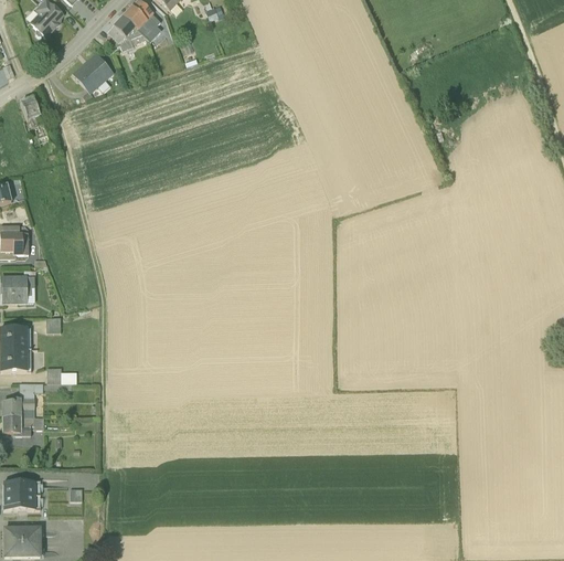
[(64,16),(49,0),(44,0),(35,9),(39,12),(30,22),(36,29),(36,33),(39,35),(41,35),(43,34),(46,38),(61,22),(61,19),(64,16)]
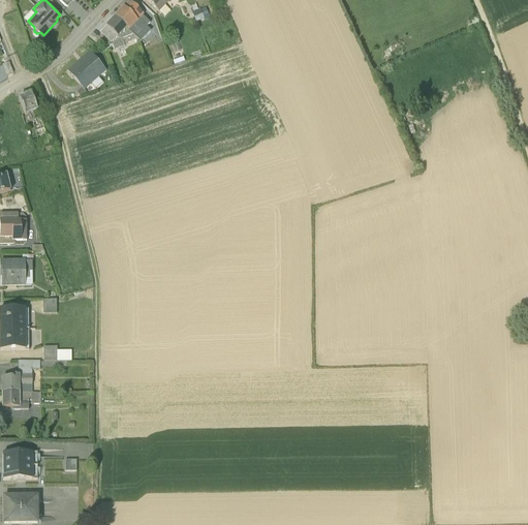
[(115,13),(129,28),(144,11),(132,0),(128,0),(115,13)]
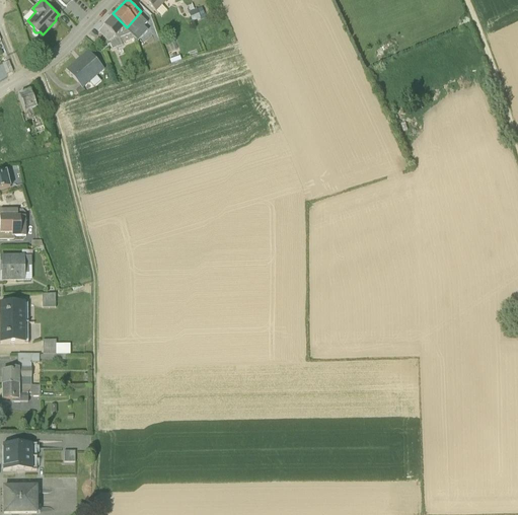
[(147,0),(162,14),(167,8),(162,3),(165,0),(147,0)]
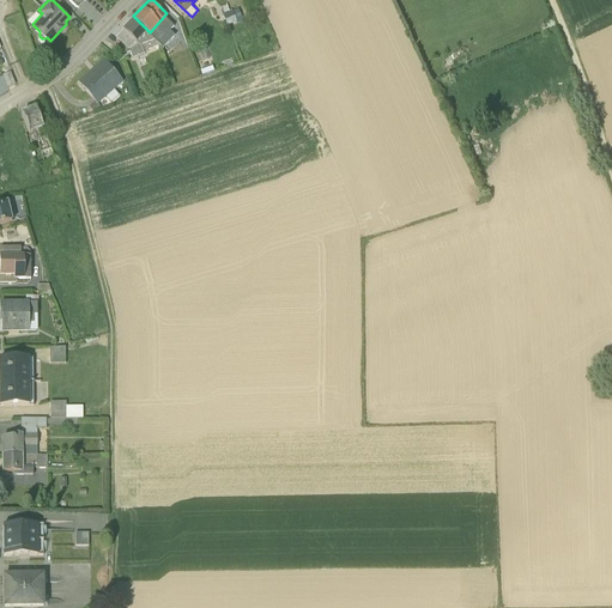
[(228,19),(244,16),(242,5),(225,8),(228,19)]
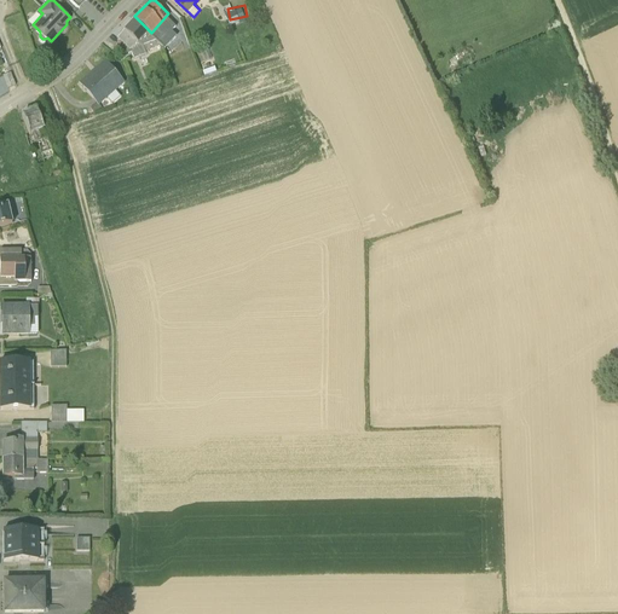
[(146,47),(161,42),(134,16),(117,35),(119,38),(114,42),(122,51),(130,47),(131,46),(136,57),(148,52),(146,47)]
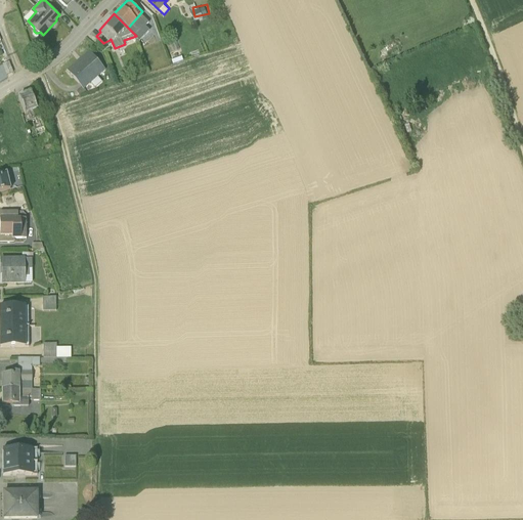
[(78,88),(80,92),(86,88),(84,86),(91,80),(95,84),(102,79),(98,74),(104,68),(89,50),(69,68),(83,85),(78,88)]
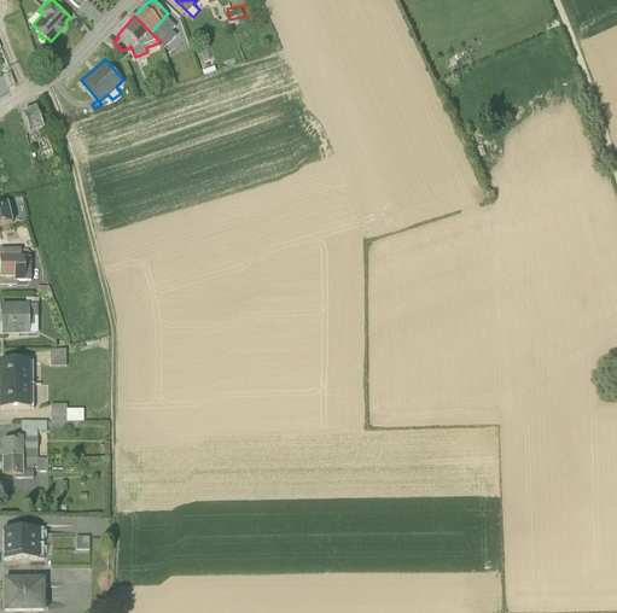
[(9,85),(15,82),(16,81),(10,70),(4,71),(1,73),(0,73),(0,79),(6,77),(9,85)]
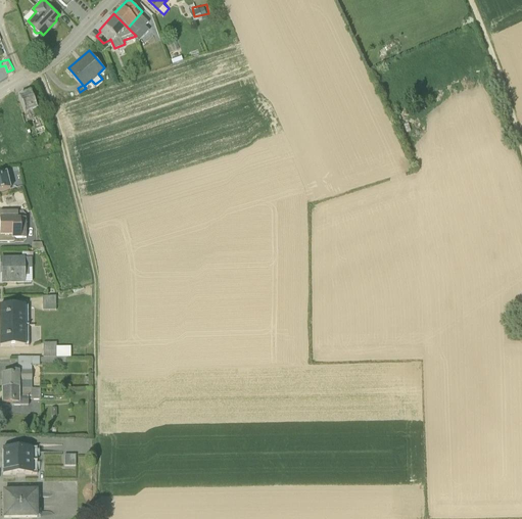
[(39,142),(48,139),(40,113),(36,101),(42,99),(37,87),(31,89),(18,94),(26,111),(30,109),(32,116),(31,116),(39,142)]
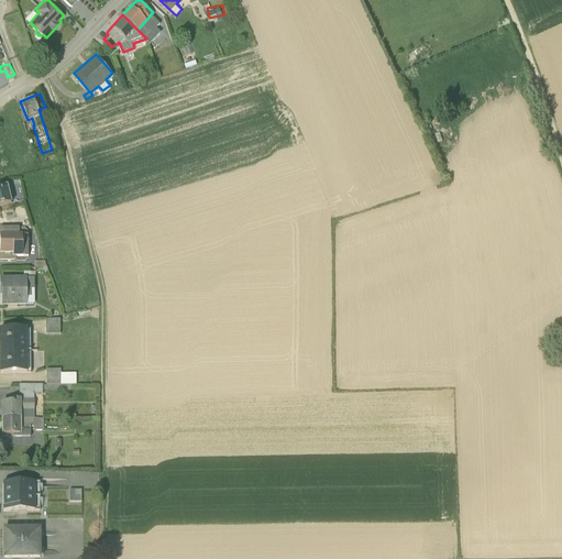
[(0,203),(12,200),(8,183),(0,184),(0,203)]
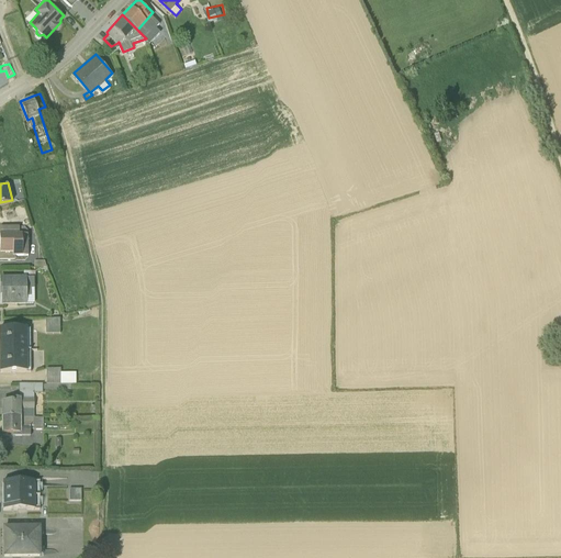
[(24,223),(0,224),(0,232),(0,231),(0,246),(0,247),(0,246),(0,257),(15,257),(15,254),(23,254),(23,253),(29,253),(27,226),(25,223),(24,223)]
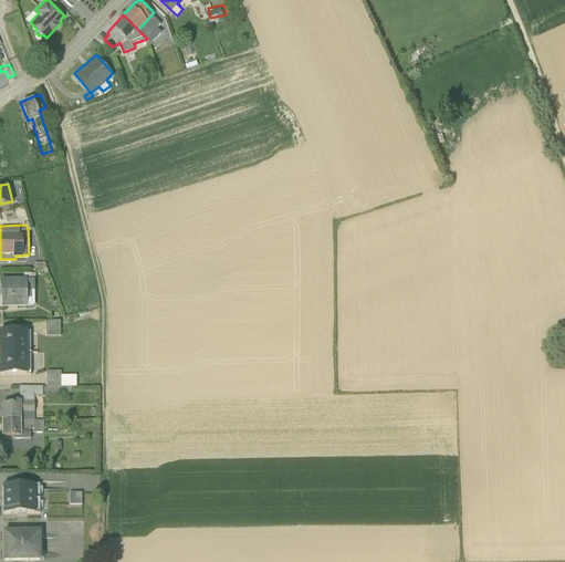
[(0,277),(0,278),(0,293),(1,293),(2,304),(27,304),(27,303),(34,302),(34,277),(27,277),(0,277)]
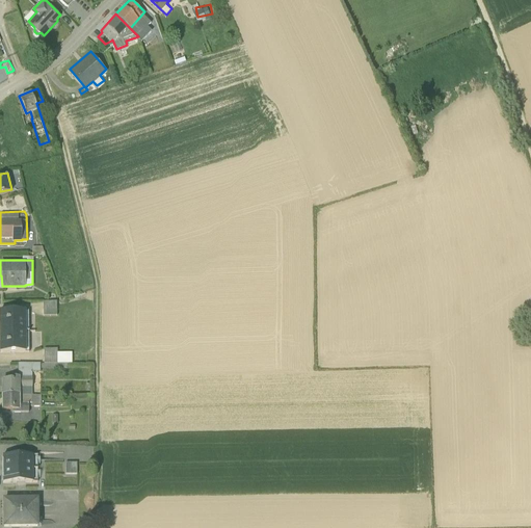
[(44,298),(44,313),(57,313),(57,298),(44,298)]
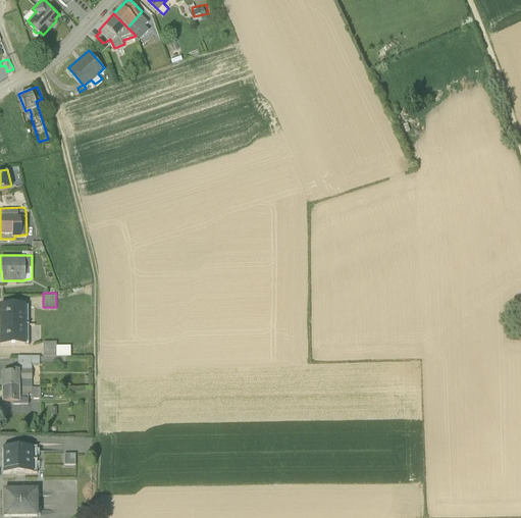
[(0,322),(29,323),(29,302),(0,302),(0,322)]
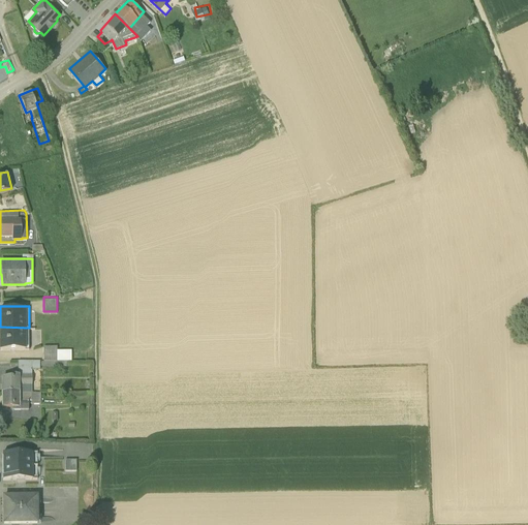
[(0,327),(0,347),(29,347),(29,328),(0,327)]
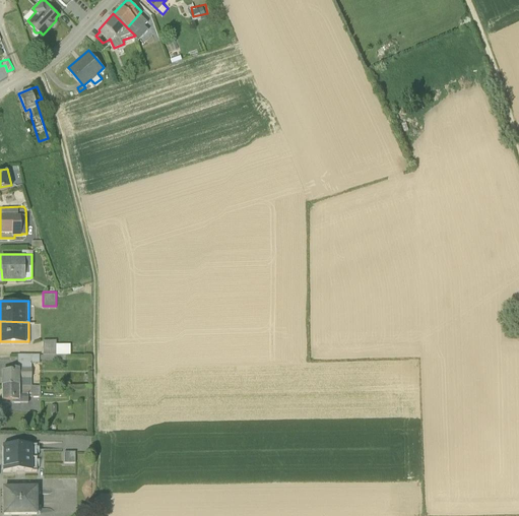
[(57,338),(43,338),(44,352),(70,352),(70,342),(57,342),(57,338)]
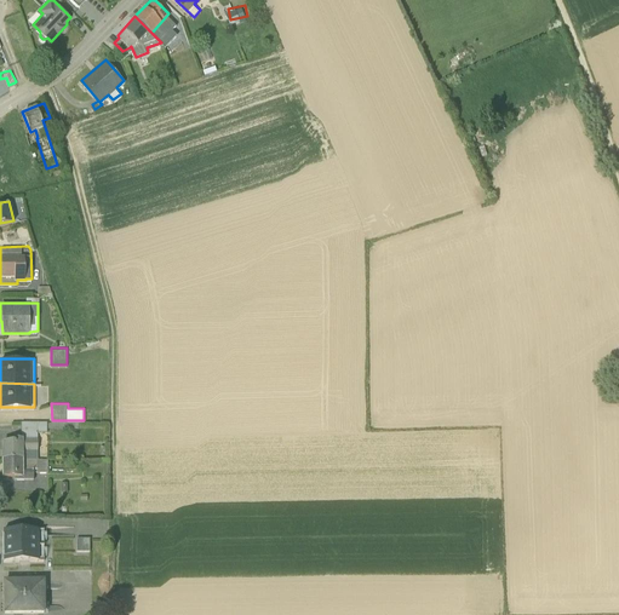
[(79,426),(78,420),(22,420),(21,436),(13,436),(13,440),(4,440),(4,457),(38,457),(38,430),(47,430),(47,426),(79,426)]
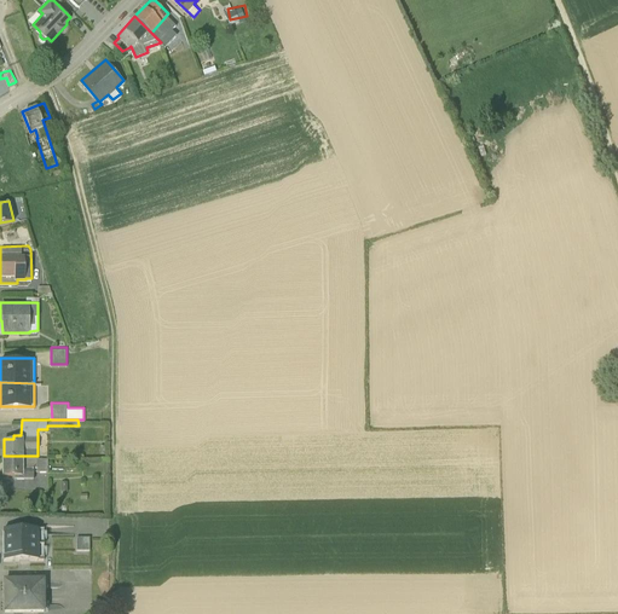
[(4,456),(4,473),(16,473),(16,476),(34,476),(34,469),(48,469),(48,456),(4,456)]
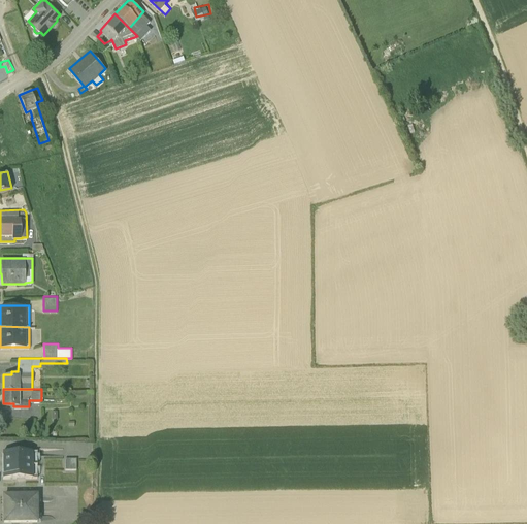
[(3,472),(3,477),(37,476),(36,450),(3,450),(3,454),(2,454),(3,472)]
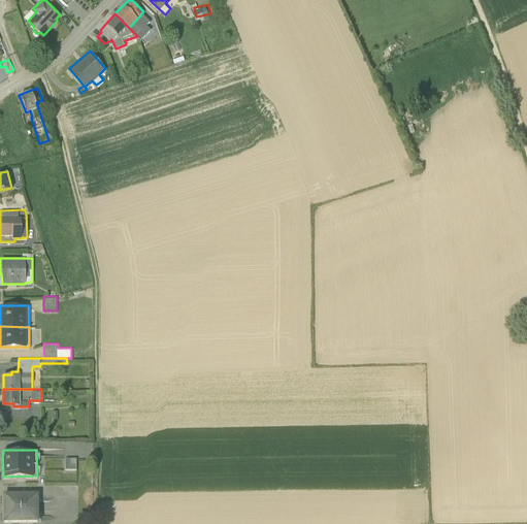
[(78,466),(78,455),(67,456),(67,466),(78,466)]
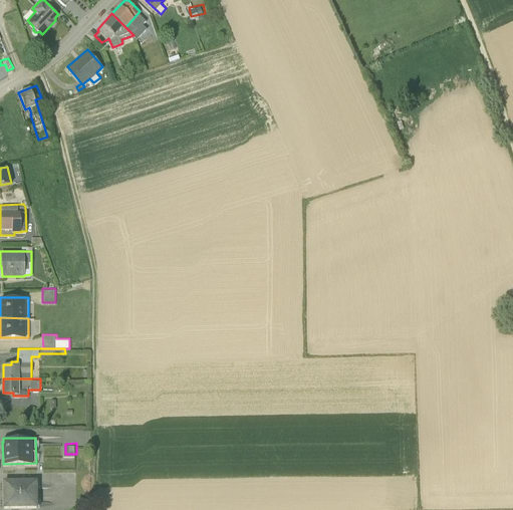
[(4,480),(4,505),(37,505),(37,479),(4,480)]
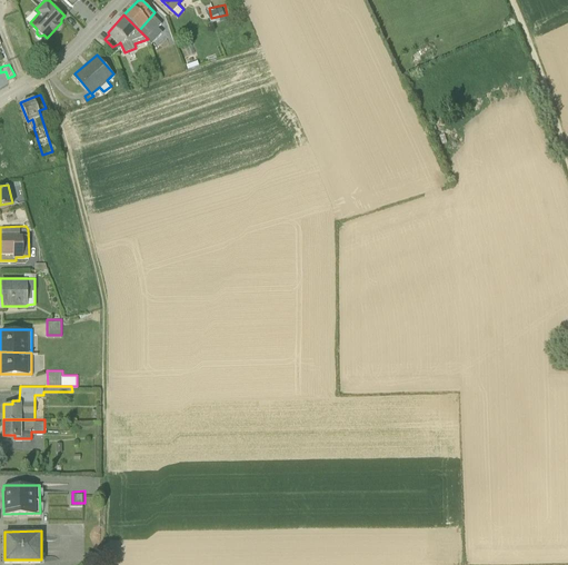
All buildings are outlined.
